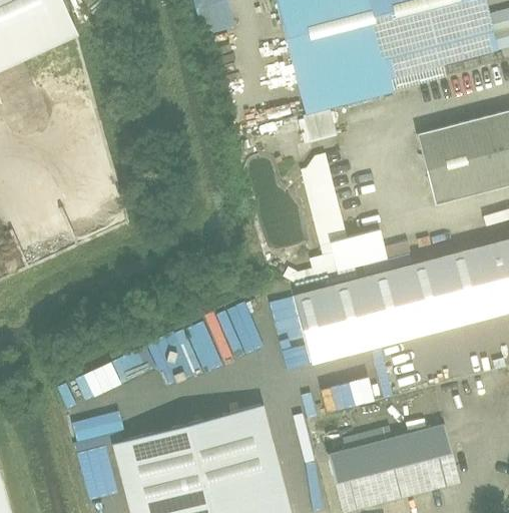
[(0,0),(0,83),(79,47),(57,0),(0,0)]
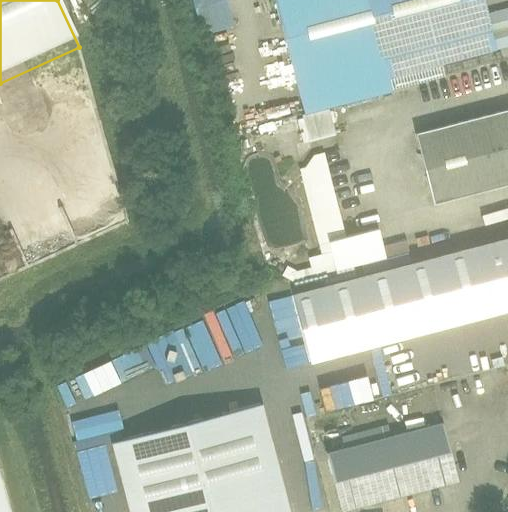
[(236,28),(230,0),(195,0),(203,35),(236,28)]
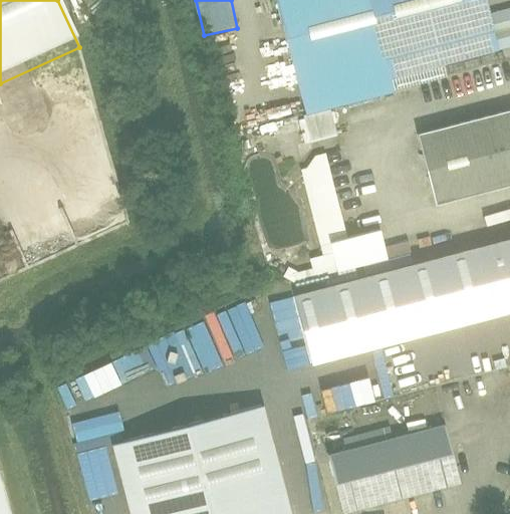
[(483,0),(275,0),(306,120),(392,98),(388,83),(498,54),(497,48),(488,18),(483,0)]
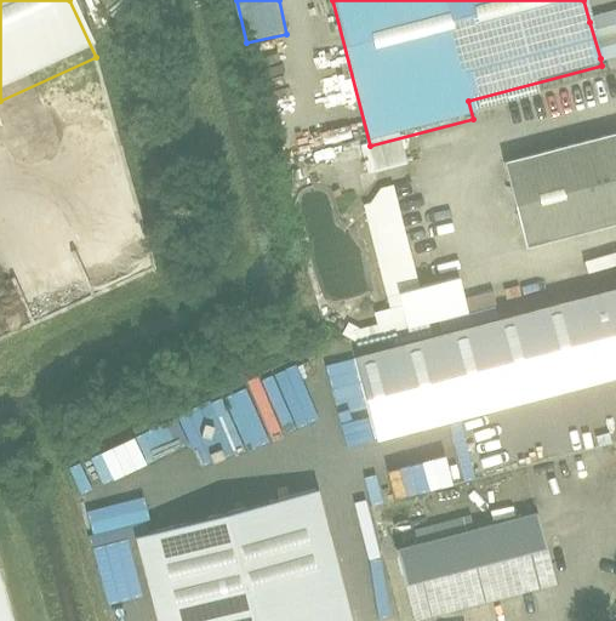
[(615,13),(589,22),(600,58),(615,53),(615,13)]
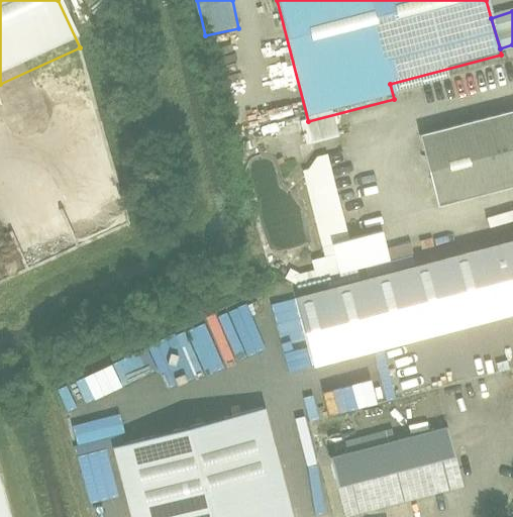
[(512,112),(422,138),(441,205),(512,184),(512,112)]
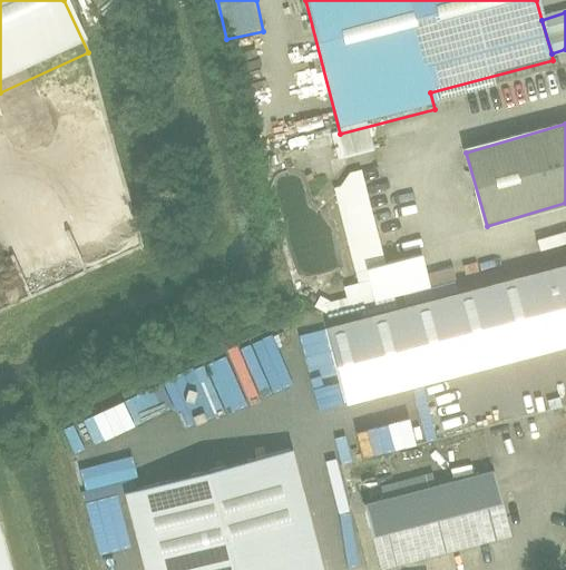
[(565,276),(332,340),(351,406),(565,347),(565,276)]
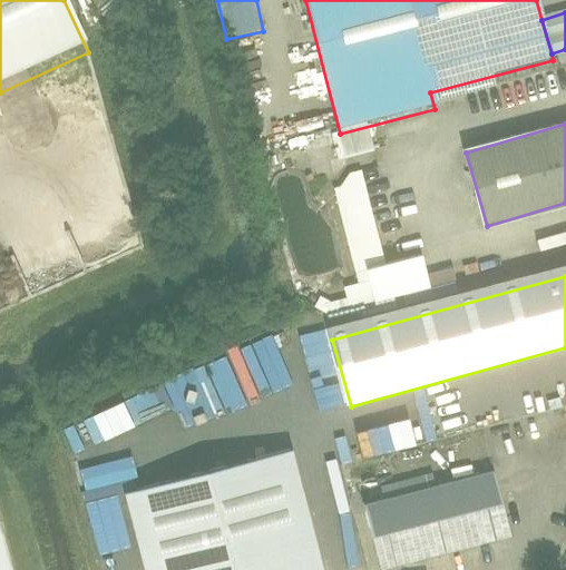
[(160,390),(87,419),(94,436),(167,408),(160,390)]
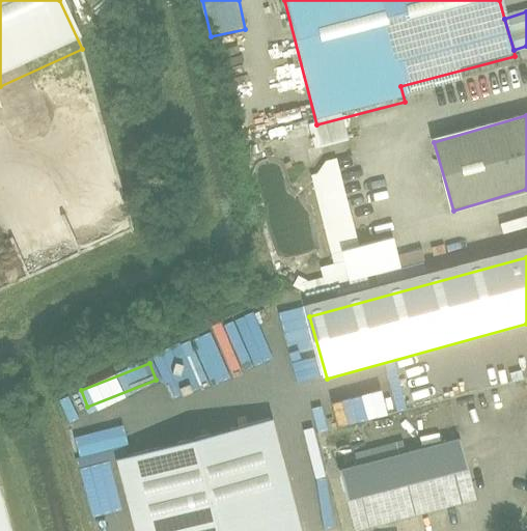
[(384,390),(334,403),(341,427),(390,415),(384,390)]
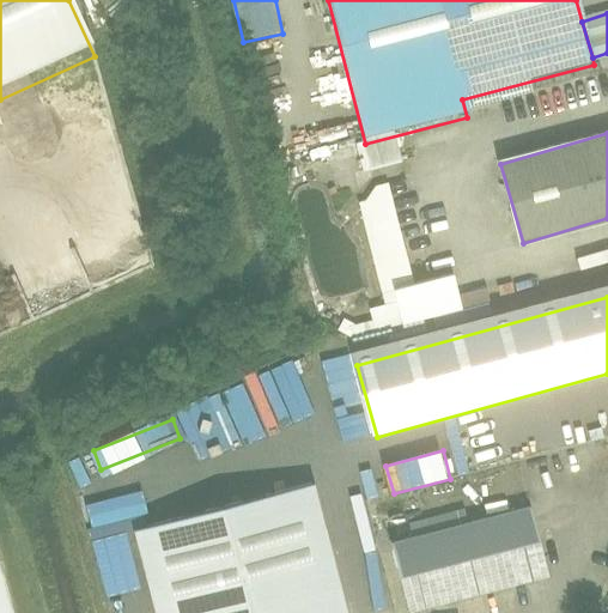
[(347,612),(315,485),(134,532),(156,612),(347,612)]
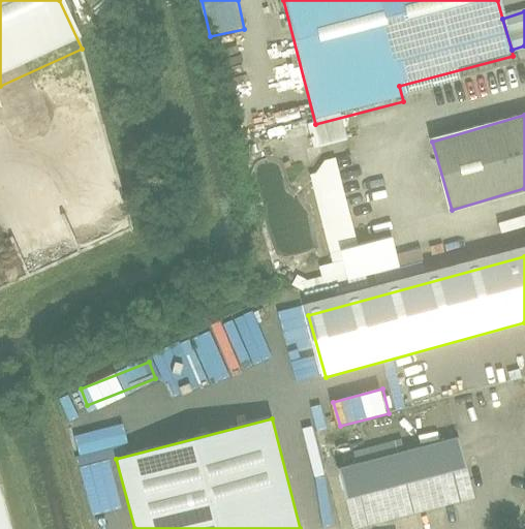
[(343,468),(358,527),(476,498),(461,439),(343,468)]
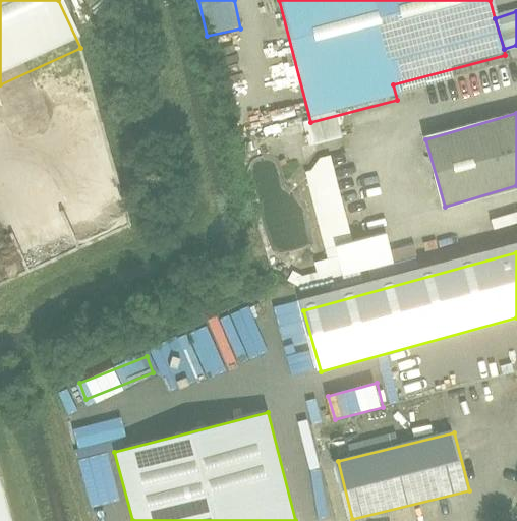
[(13,520),(0,466),(0,520),(13,520)]
